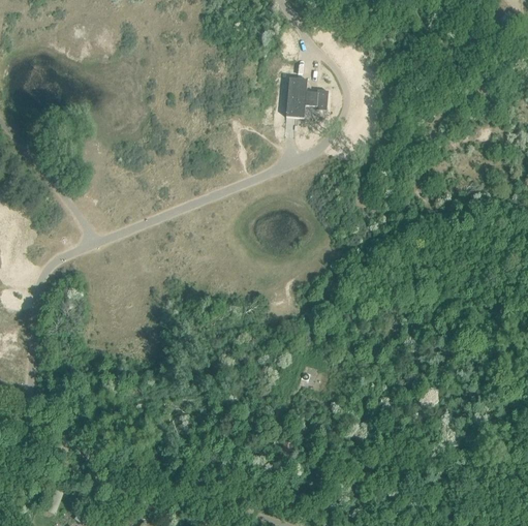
[(306,79),(294,78),(289,76),(286,116),(303,117),(304,104),(314,105),(314,109),(325,109),(327,90),(316,89),(316,91),(305,91),(306,79)]
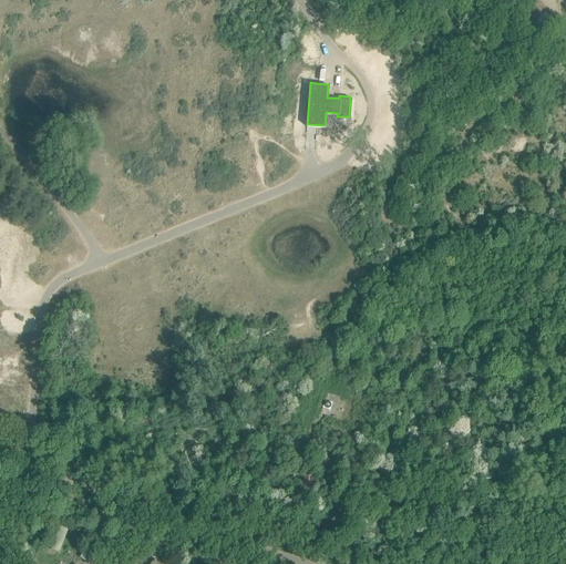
[(331,399),(323,397),(320,408),(322,408),(323,404),(329,407),(331,399)]
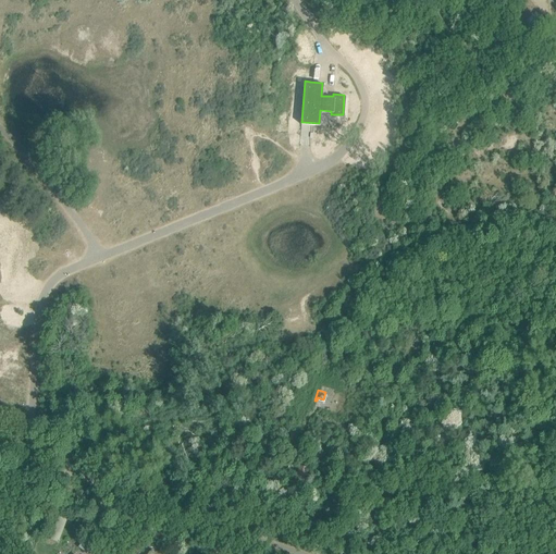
[(304,477),(307,466),(298,463),(295,474),(304,477)]
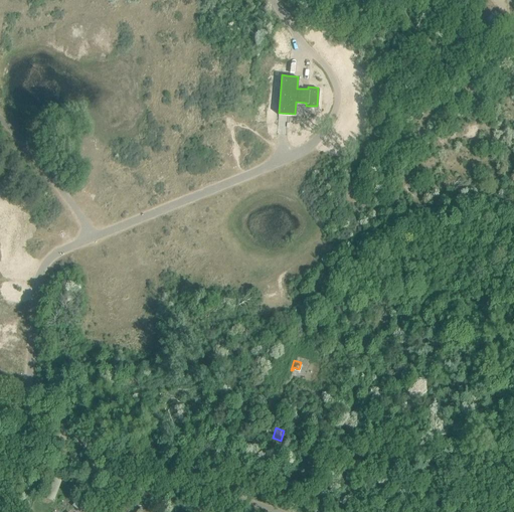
[(47,492),(52,494),(57,479),(58,479),(60,475),(54,473),(47,492)]
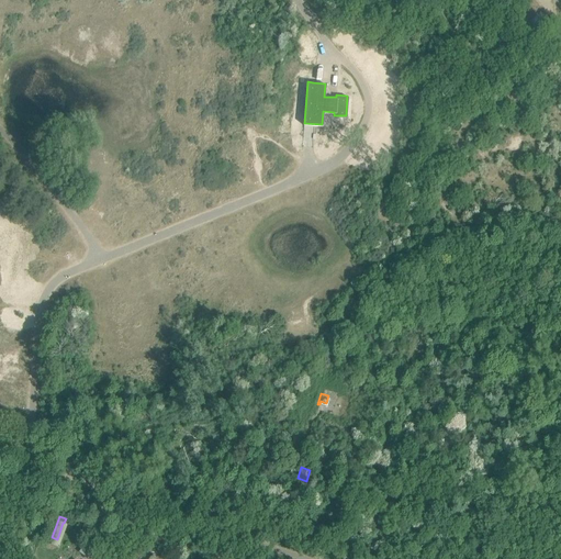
[(118,523),(138,530),(142,524),(120,516),(118,523)]
